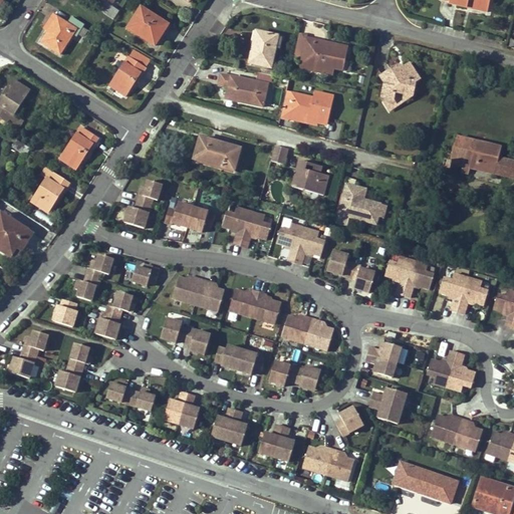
[(97,10),(112,20),(118,11),(102,1),(97,10)]
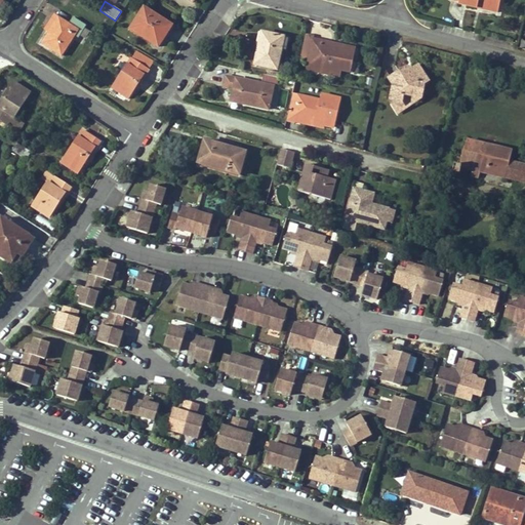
[(497,12),(498,8),(478,4),(477,7),(497,12)]
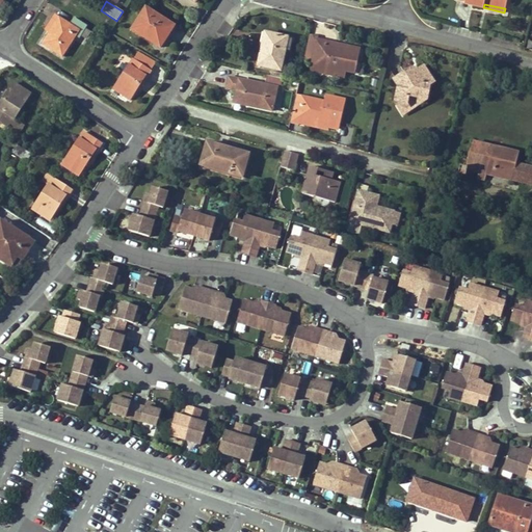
[(174,26),(147,8),(133,29),(160,47),(174,26)]
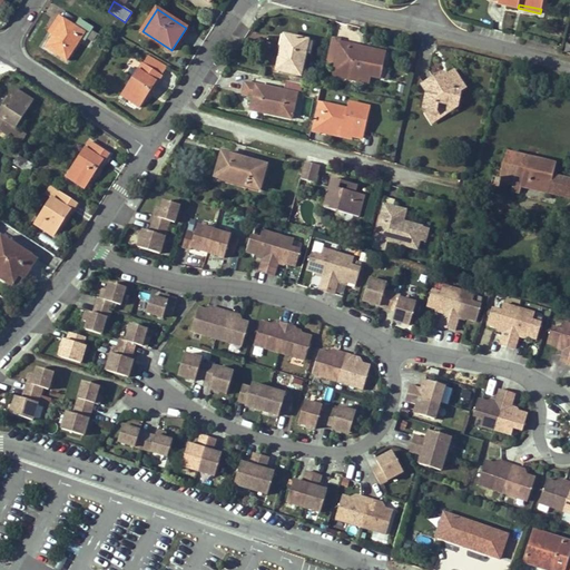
[(488,12),(477,9),(474,16),(485,19),(488,12)]
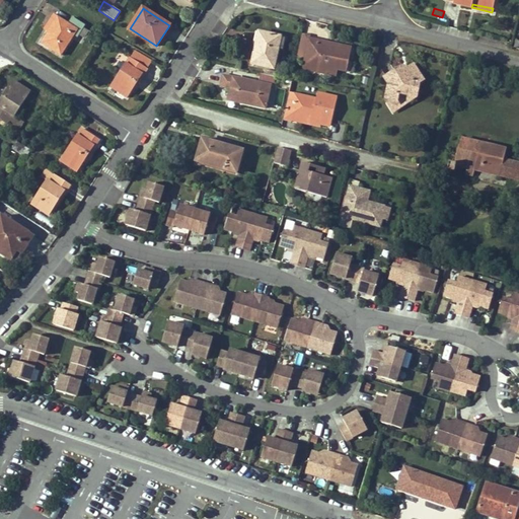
[(61,19),(53,31),(50,29),(42,43),(61,56),(77,30),(80,32),(84,25),(73,17),(68,24),(61,19)]
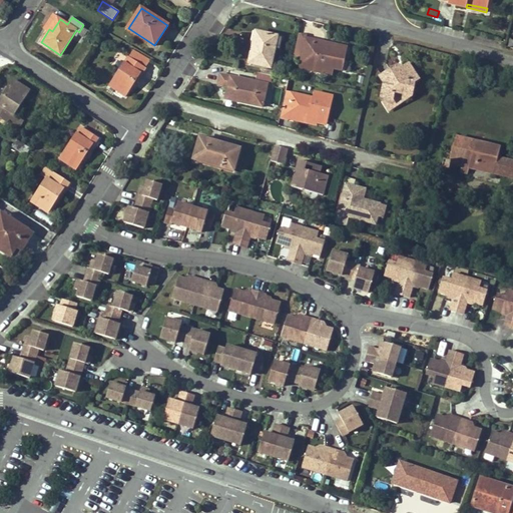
[(57,18),(49,29),(52,31),(60,19),(57,18)]
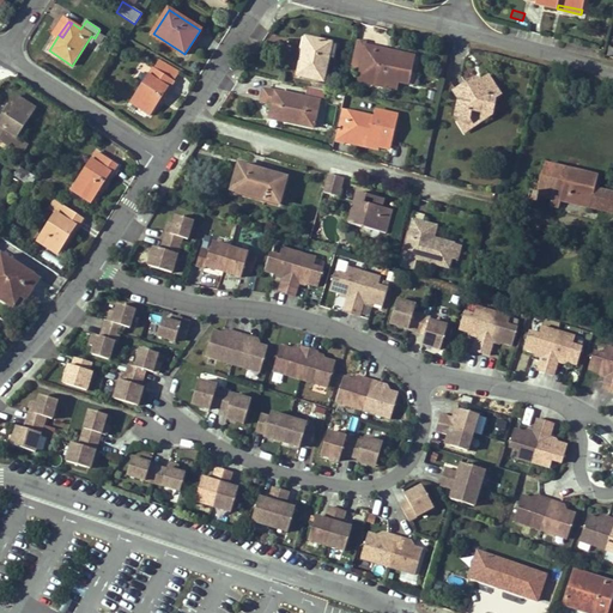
[(105,38),(99,34),(93,43),(99,48),(105,38)]
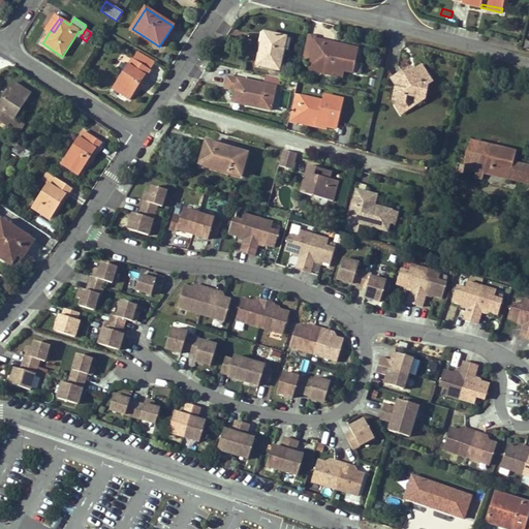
[(263,45),(260,44),(256,65),(278,70),(283,51),(286,38),(266,34),(263,45)]
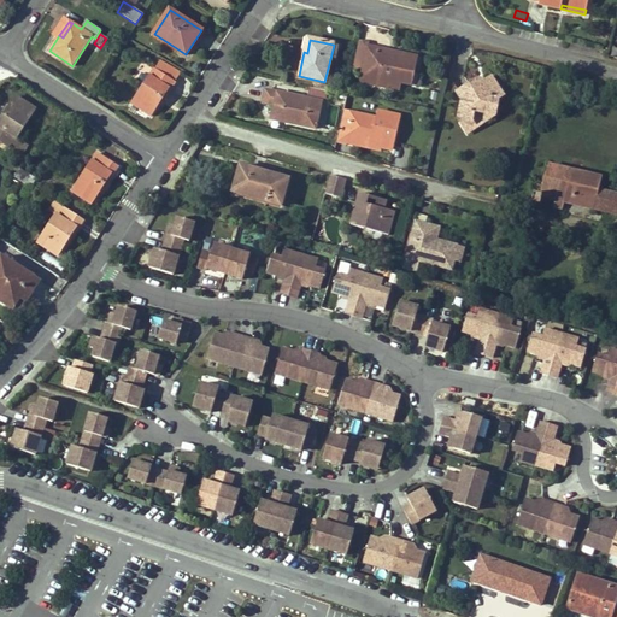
[(388,57),(378,54),(380,51),(369,47),(369,42),(359,40),(354,62),(365,64),(362,74),(360,82),(375,86),(377,77),(399,82),(411,86),(417,59),(395,53),(393,60),(387,59),(388,57)]
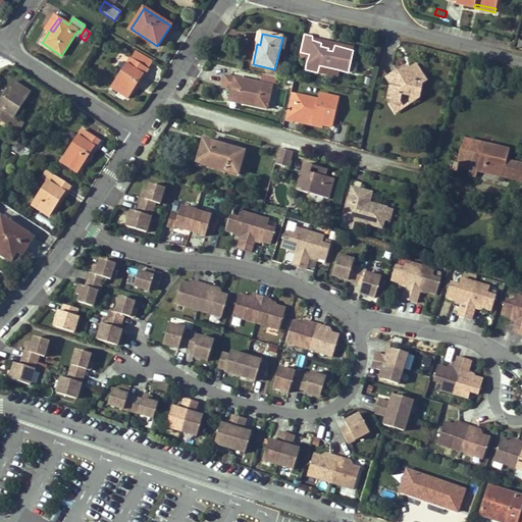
[(334,45),(321,43),(320,46),(328,48),(327,50),(332,51),(334,45)]
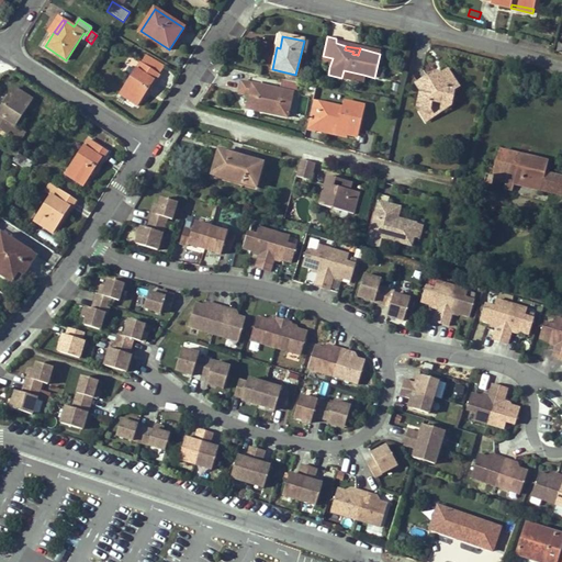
[(321,65),(329,67),(333,58),(323,56),(321,65)]
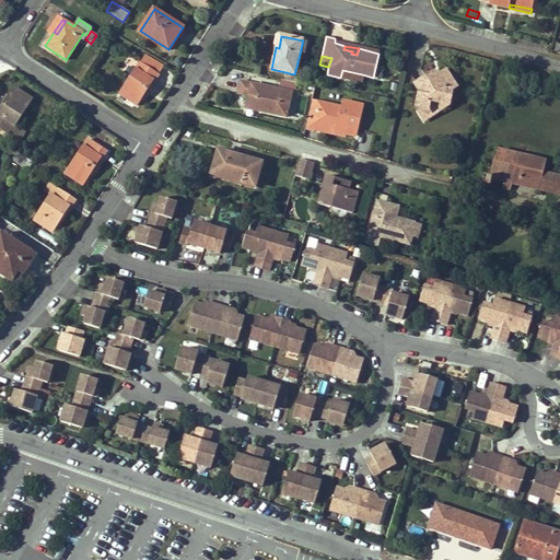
[(159,76),(140,62),(119,95),(136,105),(147,90),(149,91),(159,76)]
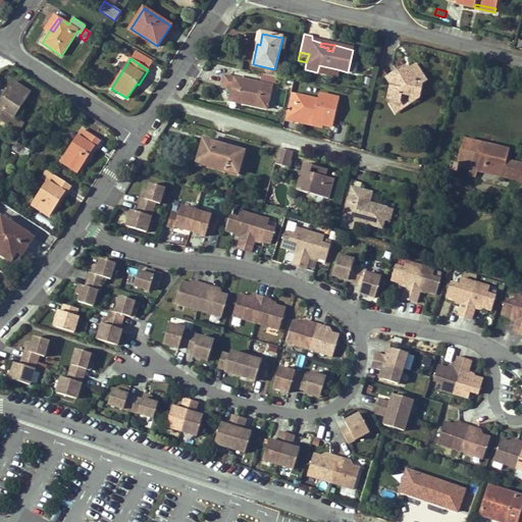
[(387,100),(392,106),(398,101),(400,94),(417,98),(420,84),(425,81),(415,64),(409,68),(400,73),(398,69),(386,77),(390,84),(387,100)]
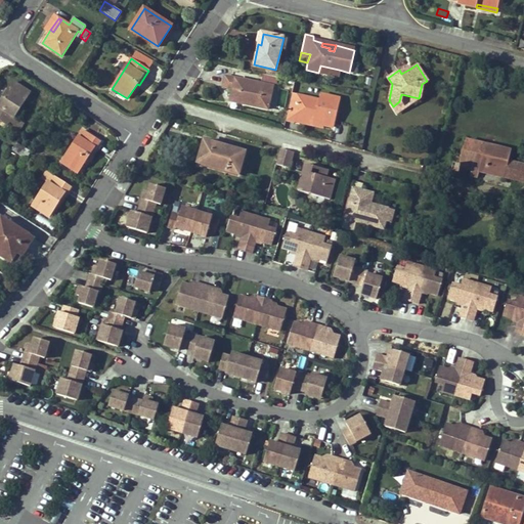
[(337,77),(339,70),(320,66),(318,73),(337,77)]
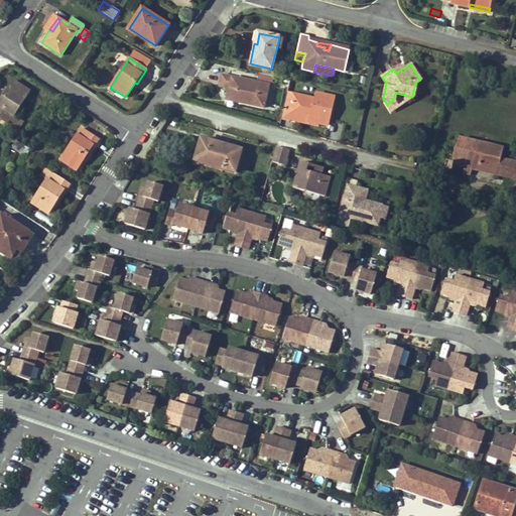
[(269,86),(271,86),(273,77),(263,75),(259,74),(256,83),(222,76),(220,86),(230,88),(227,100),(264,108),(269,86)]
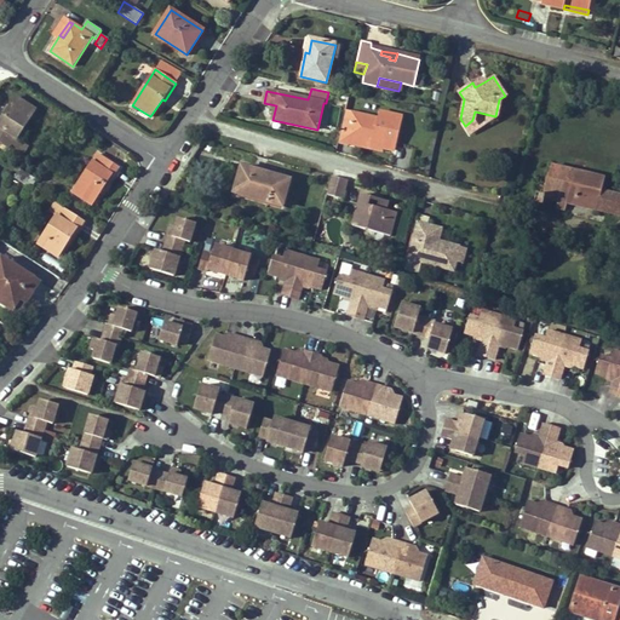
[(0,119),(0,142),(10,149),(16,139),(35,110),(17,98),(5,115),(4,114),(0,119)]
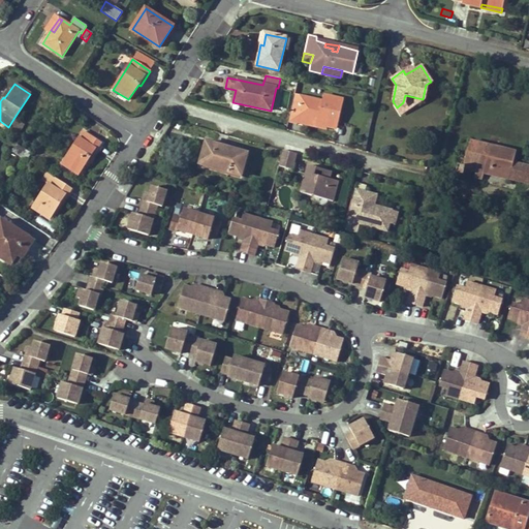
[(301,102),(303,95),(294,93),(292,100),(301,102)]
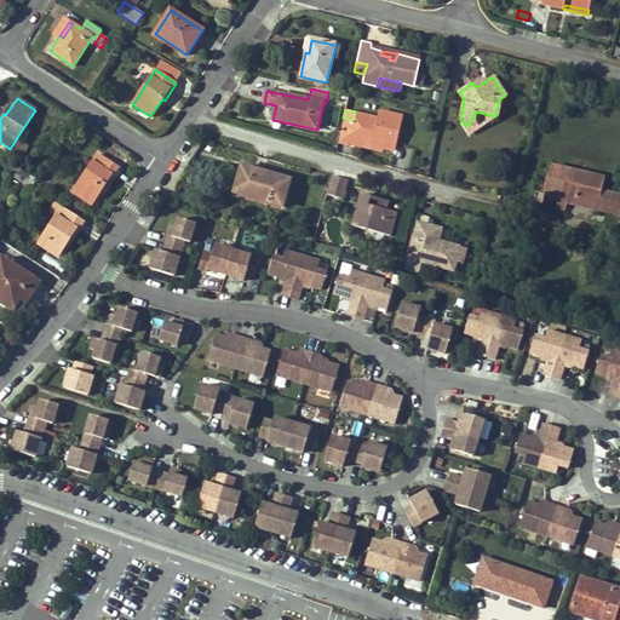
[(338,143),(348,144),(349,143),(350,136),(355,137),(356,133),(373,137),(372,144),(384,147),(396,149),(403,115),(380,110),(379,116),(355,112),(352,120),(343,118),(338,143)]
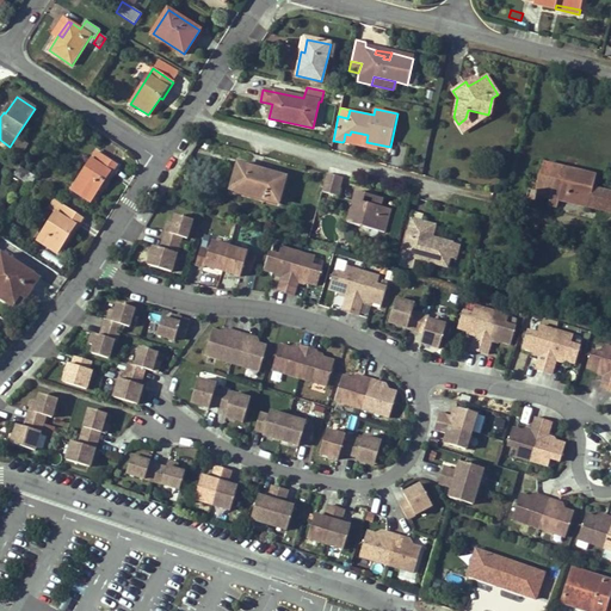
[(470,127),(466,118),(458,124),(463,131),(470,127)]
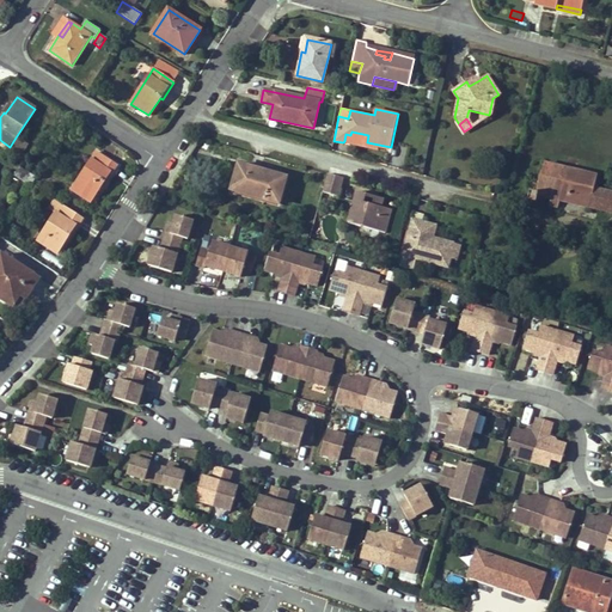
[(344,141),(378,150),(379,145),(367,142),(368,135),(352,132),(350,135),(346,134),(344,141)]
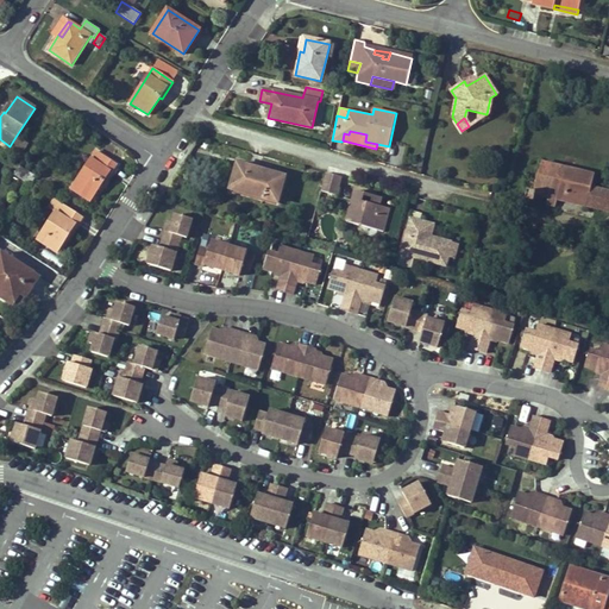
[(26,144),(16,137),(10,146),(20,154),(26,144)]
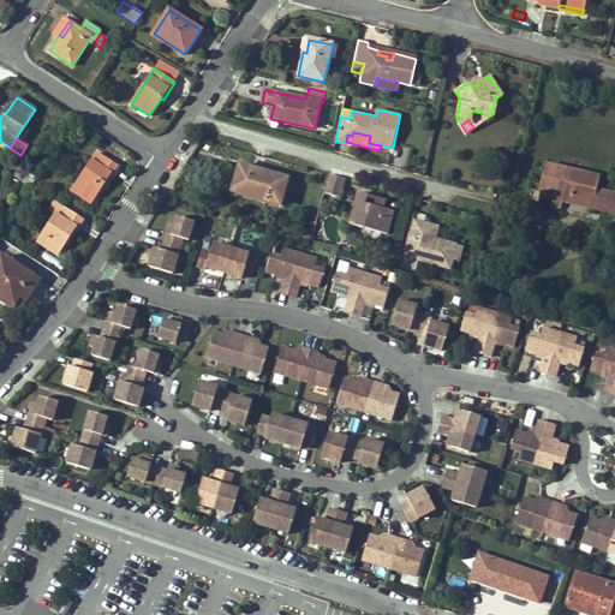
[(118,167),(99,154),(73,191),(90,203),(103,184),(106,185),(118,167)]
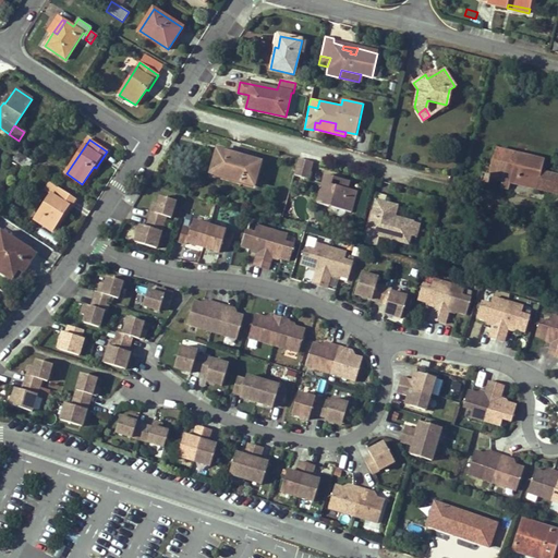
[(261,162),(217,149),(210,172),(254,185),(261,162)]
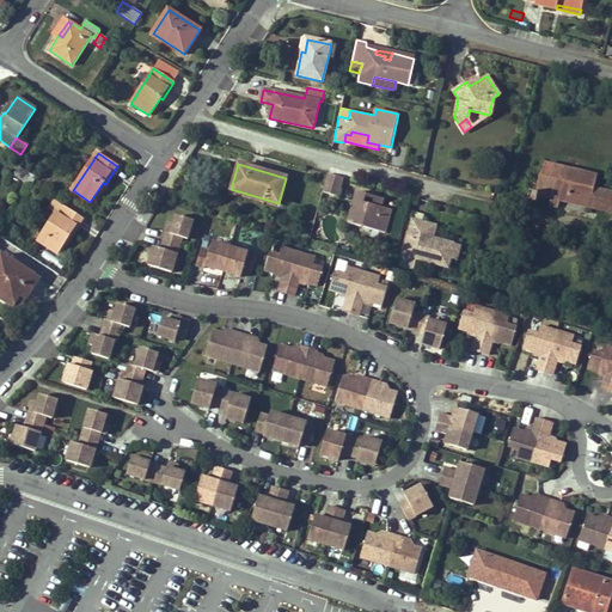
[(601,209),(606,191),(594,189),(598,177),(544,164),(536,193),(528,191),(526,200),(536,202),(537,194),(551,197),(549,204),(557,208),(560,200),(601,209)]
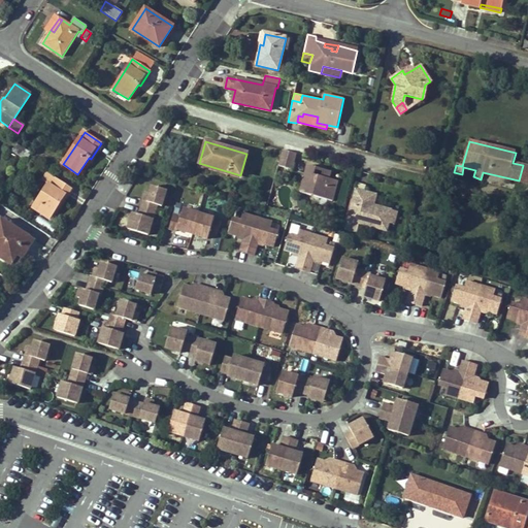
[(27,161),(32,154),(18,144),(12,152),(27,161)]
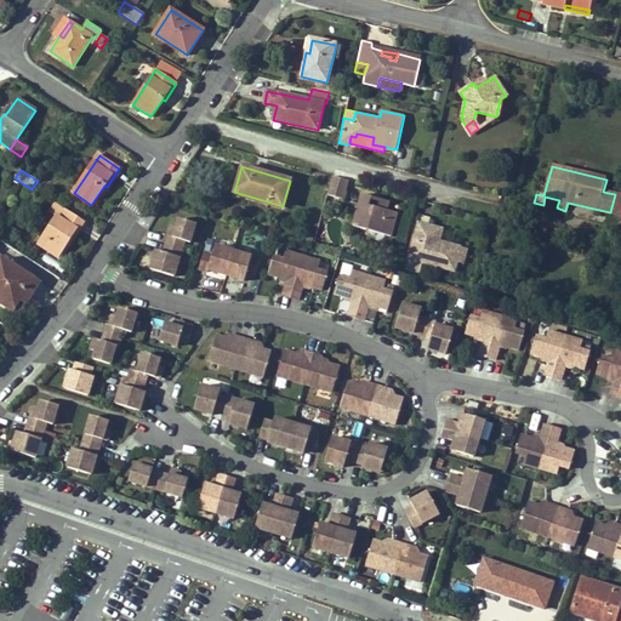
[(351,182),(331,176),(325,195),(345,201),(351,182)]
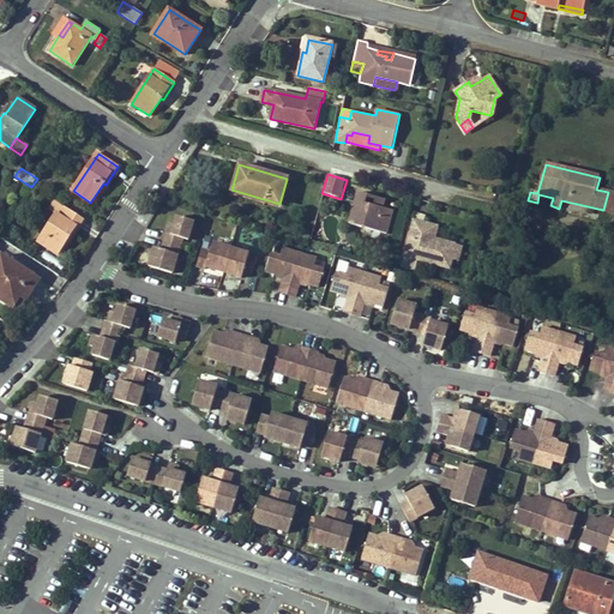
[(392,212),(380,209),(373,206),(372,209),(368,208),(369,205),(362,203),(366,196),(356,192),(348,224),(386,235),(392,212)]
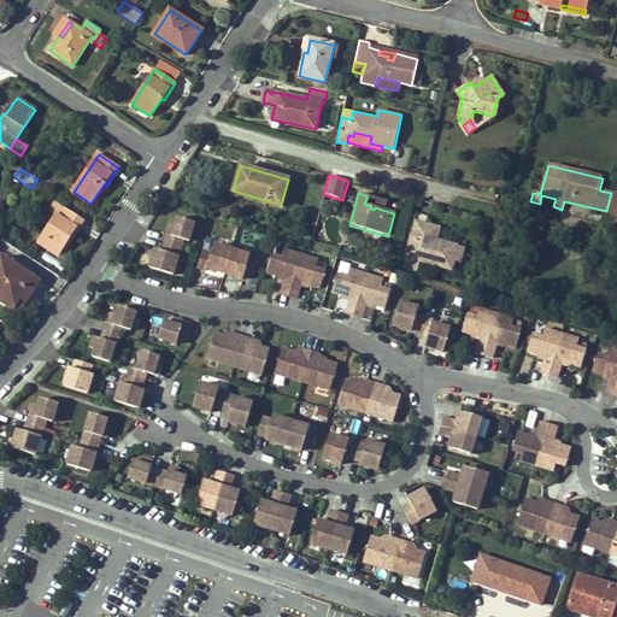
[(616,194),(611,193),(606,211),(616,213),(616,194)]
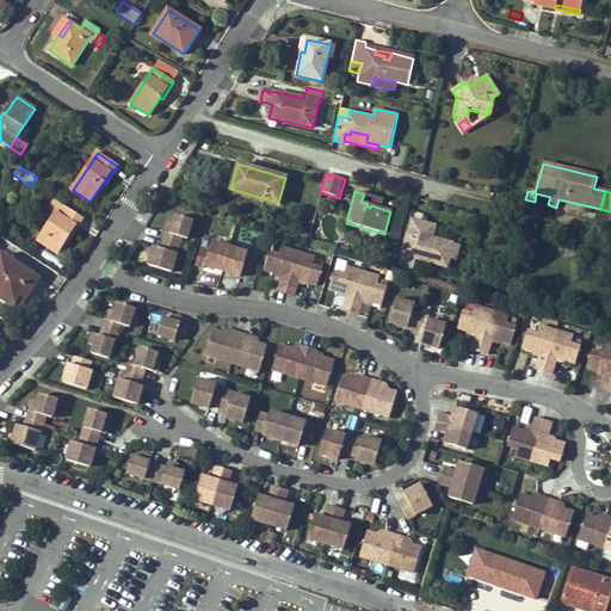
[(374,197),(371,205),(378,208),(381,198),(374,197)]
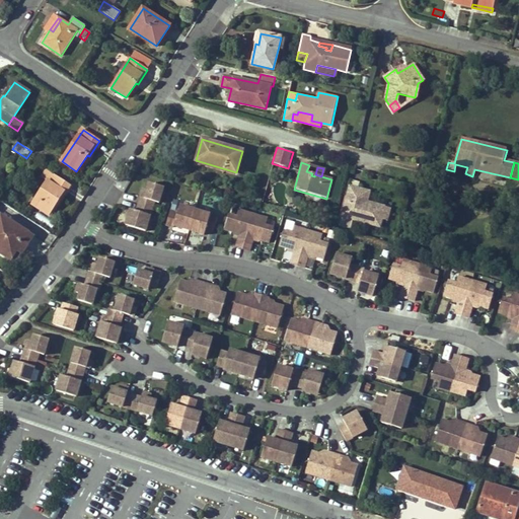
[(47,171),(43,177),(48,181),(53,174),(47,171)]
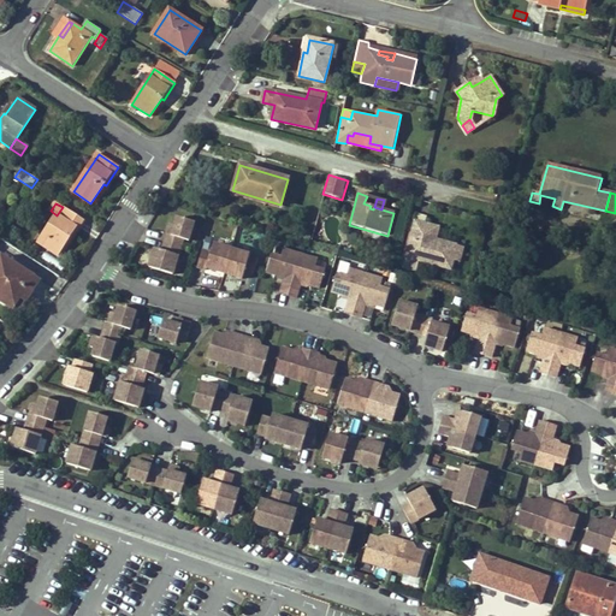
[(63,207),(57,215),(39,243),(57,255),(69,238),(71,240),(83,221),(63,207)]
